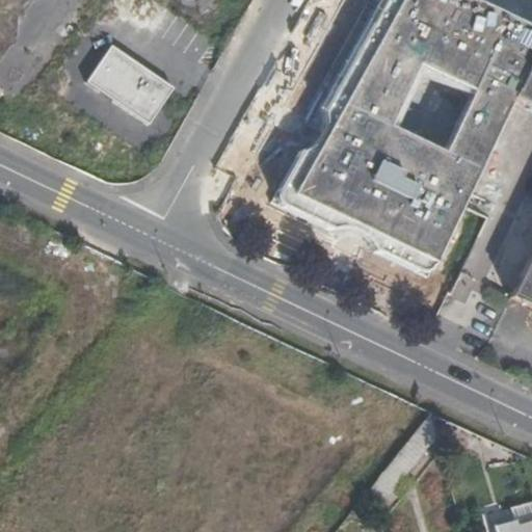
[(531,35),(453,0),(402,0),(290,209),(422,268),(511,104),(531,112),(531,35)]
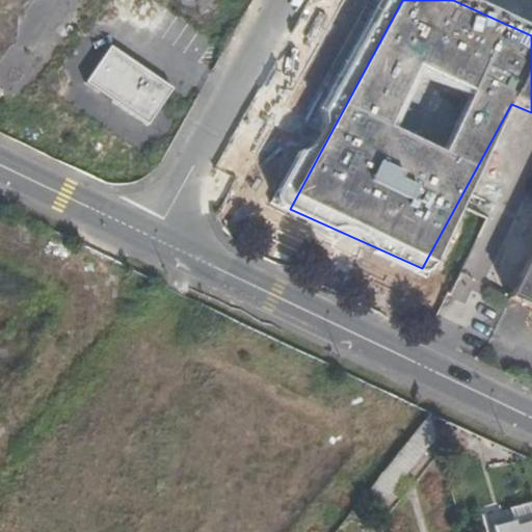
[(83,88),(152,124),(173,84),(104,48),(83,88)]
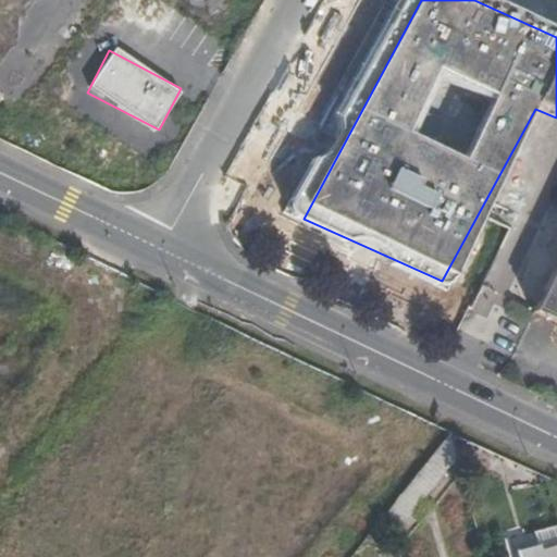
[(556,234),(521,307),(556,325),(556,234)]
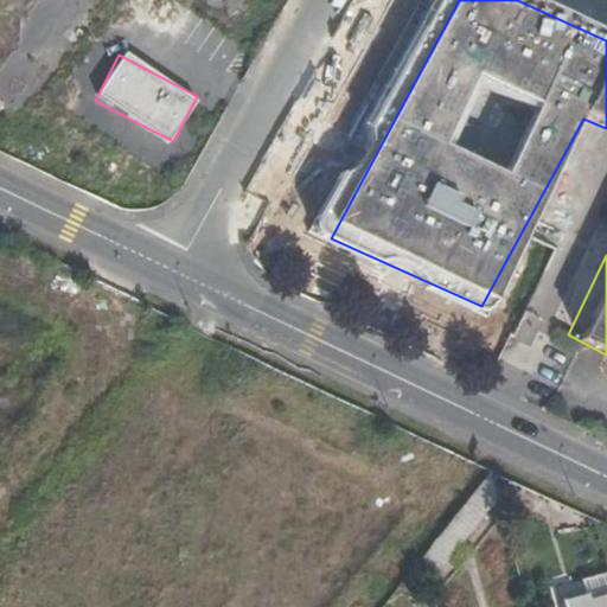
[(200,359),(223,369),(229,358),(208,349),(200,359)]
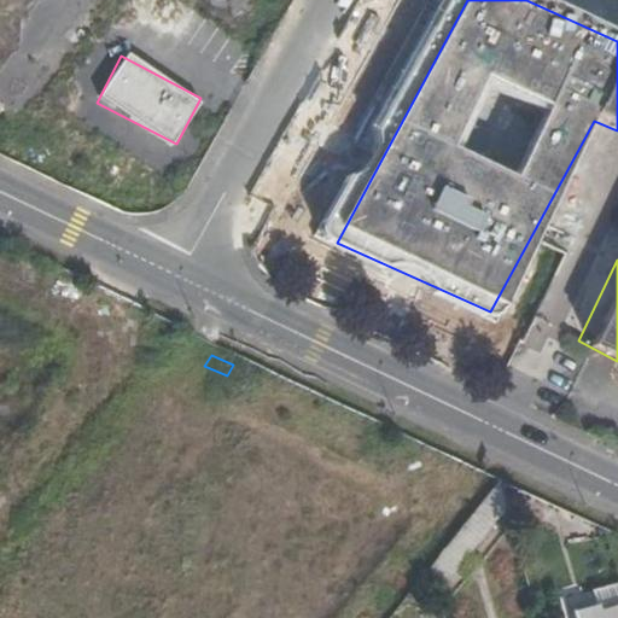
[(505,508),(500,493),(496,481),(427,569),(436,595),(505,508)]
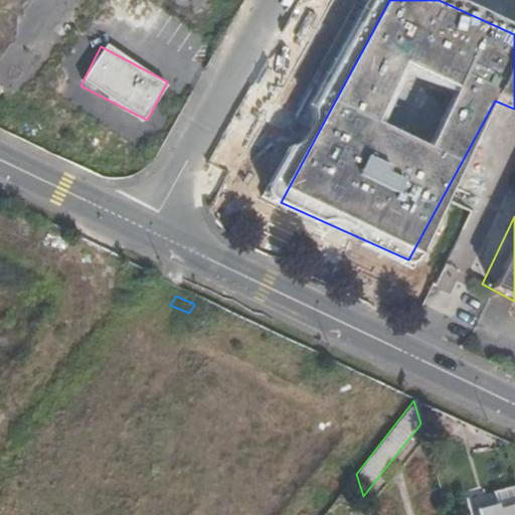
[(434,430),(423,434),(426,445),(438,442),(434,430)]
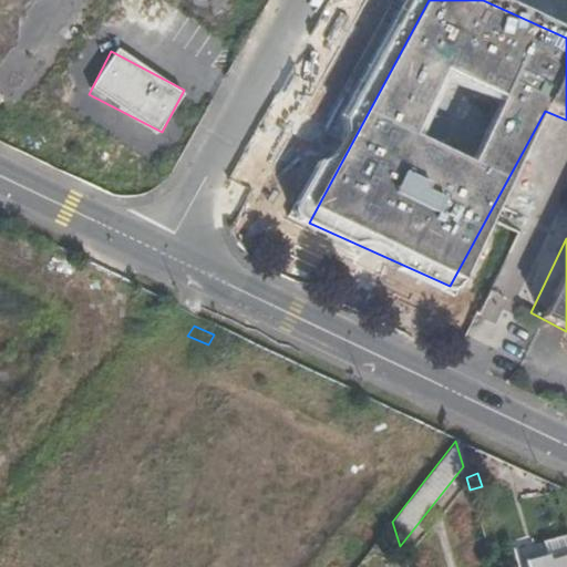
[(566,555),(566,539),(566,535),(540,542),(545,556),(546,556),(547,562),(566,555)]
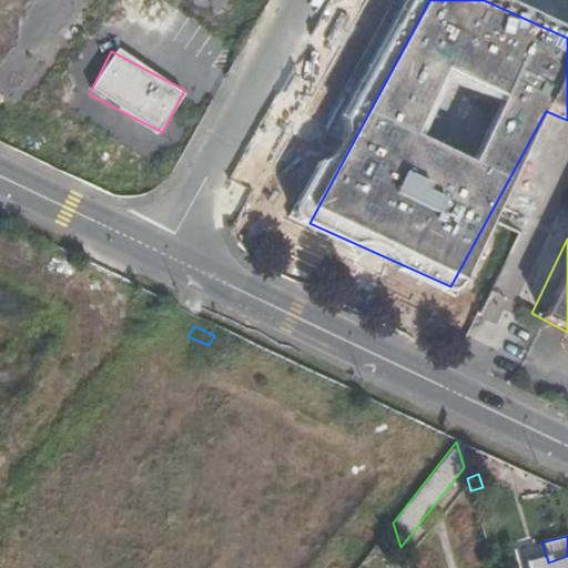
[(520,563),(545,555),(539,540),(515,547),(520,563)]
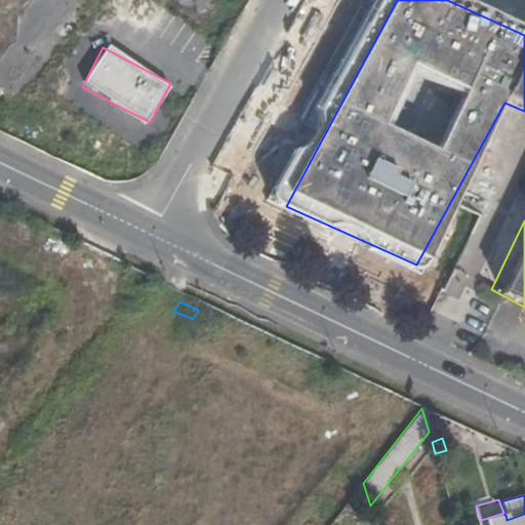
[(524,524),(524,514),(507,520),(506,515),(505,515),(483,521),(484,524),(524,524)]
